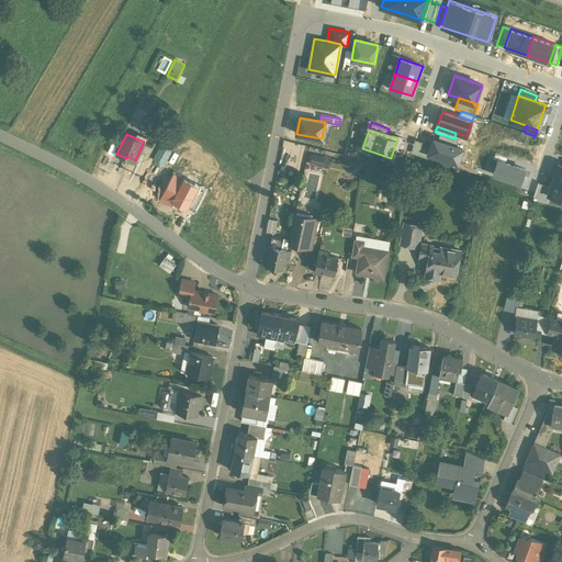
[(456,146),(458,139),(454,138),(439,134),(437,139),(456,146)]
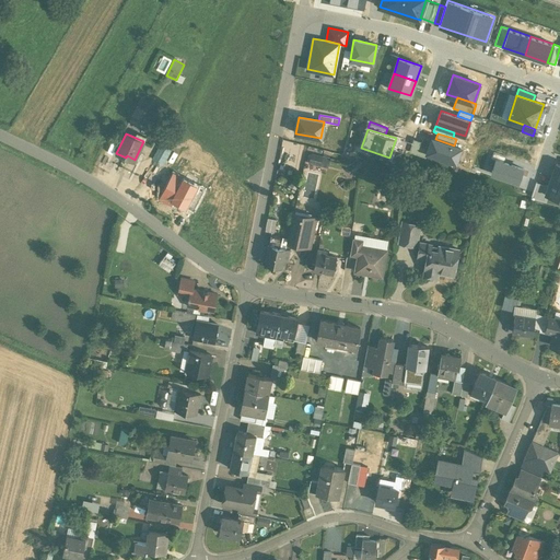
[(435,139),(432,138),(429,147),(427,152),(456,162),(461,148),(454,146),(435,139)]
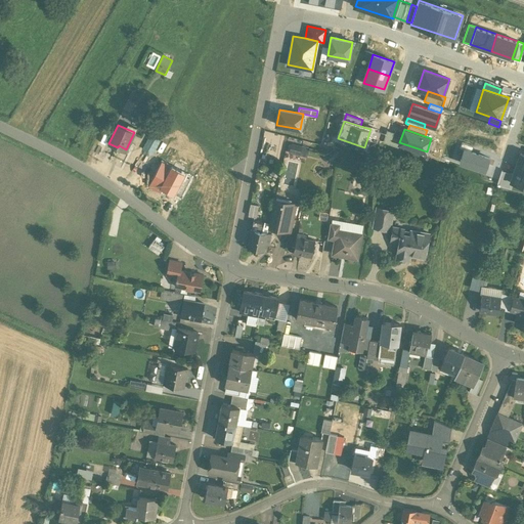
[(399,142),(401,137),(393,135),(394,132),(387,130),(383,141),(398,146),(399,142)]
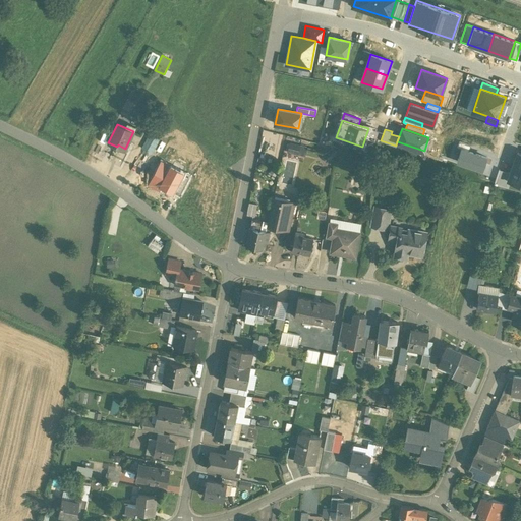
[(462,149),(468,151),(470,146),(459,141),(457,147),(462,149)]
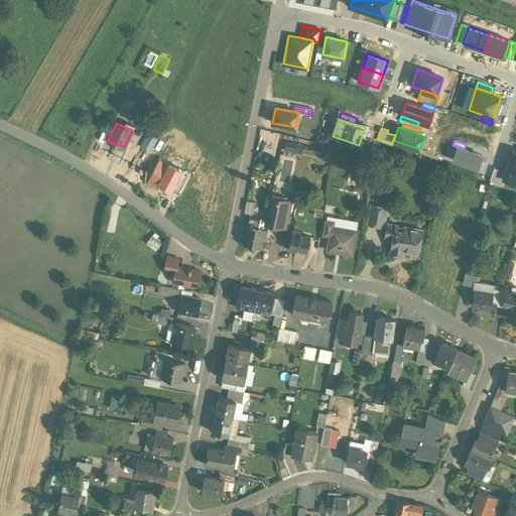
[(301,154),(303,145),(286,141),(284,150),(301,154)]
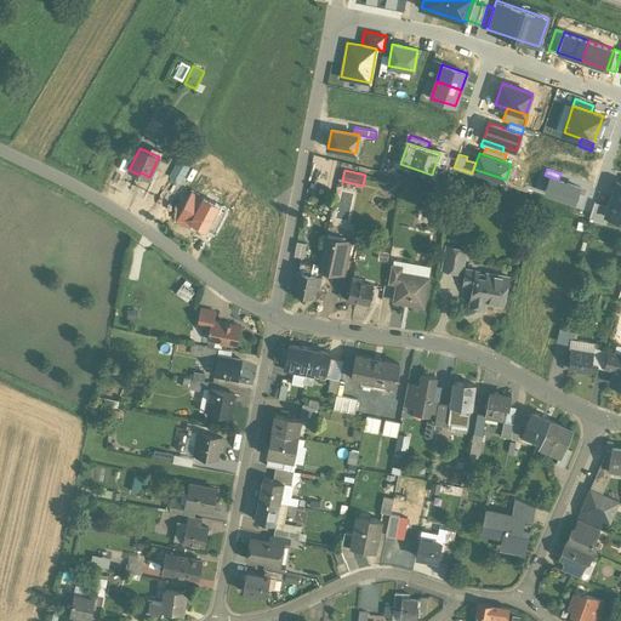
[(574,203),(579,187),(558,180),(551,177),(545,192),(574,203)]
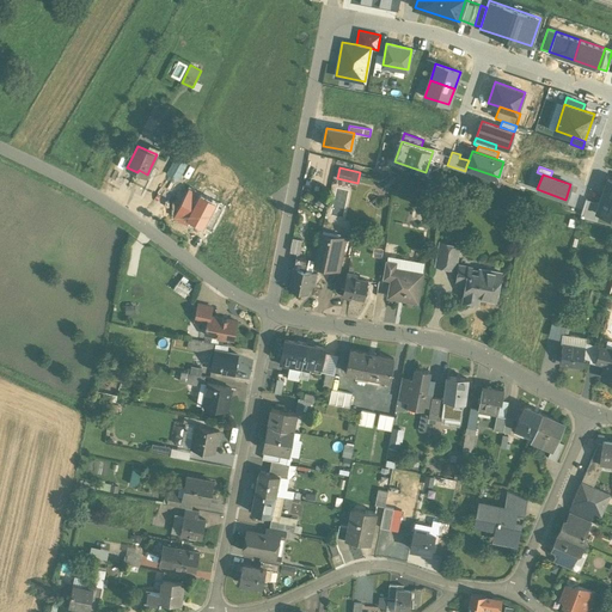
[(611,179),(607,178),(601,195),(611,197),(611,179)]
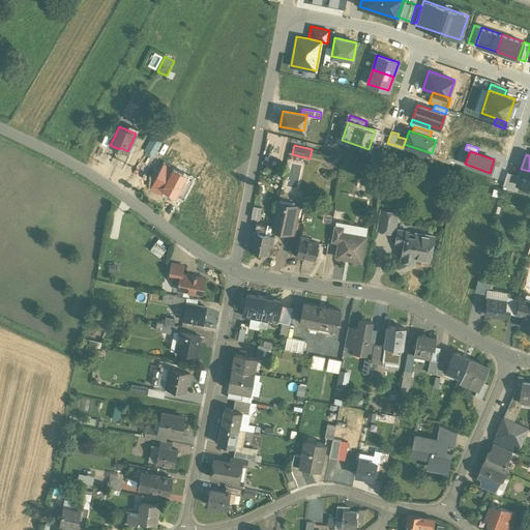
[(162,170),(151,188),(163,194),(165,189),(176,196),(176,194),(185,177),(186,176),(173,169),(171,174),(162,170)]
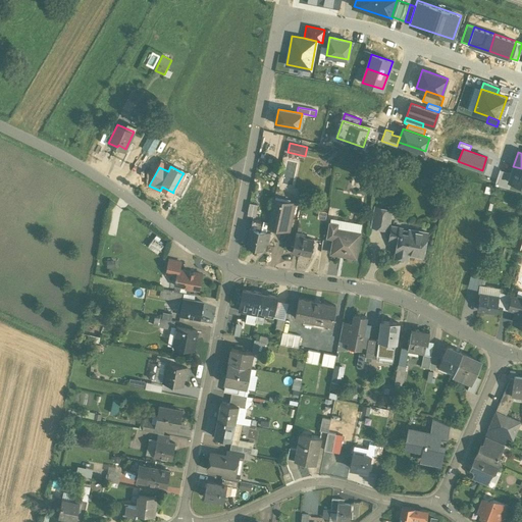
[(521,168),(513,166),(511,173),(509,179),(521,184),(521,168)]
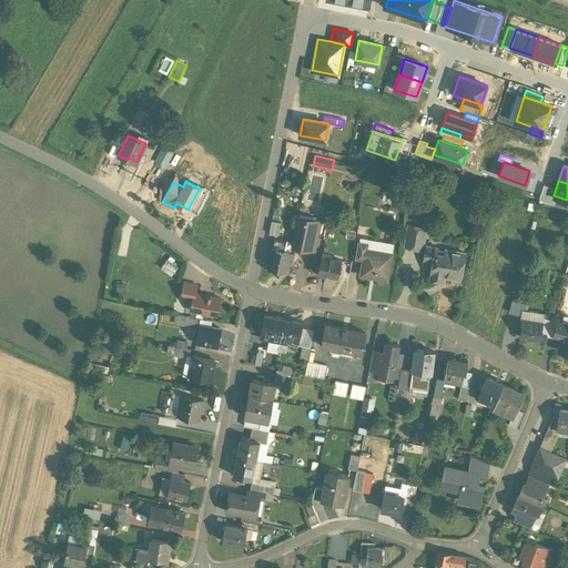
[(554,195),(556,189),(544,184),(539,199),(551,203),(554,195)]
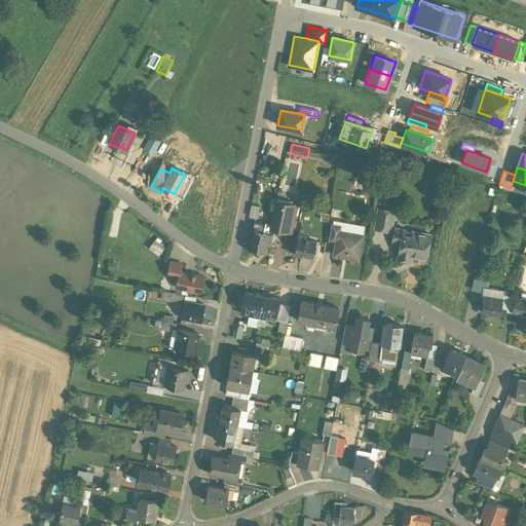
[(175,192),(182,196),(191,180),(184,176),(175,192)]
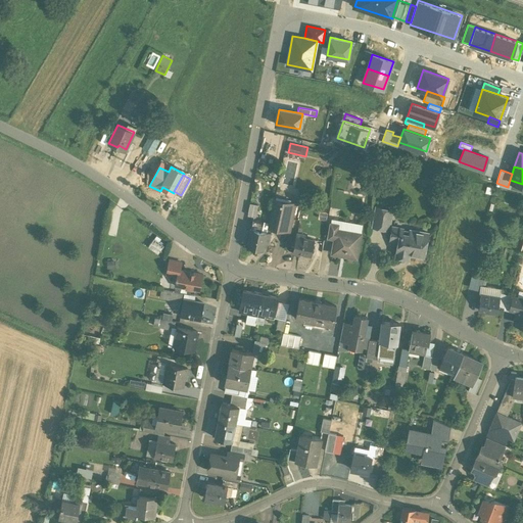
[(290,202),(275,199),(270,222),(269,225),(276,227),(275,228),(284,230),(290,205),(289,205),(290,202)]
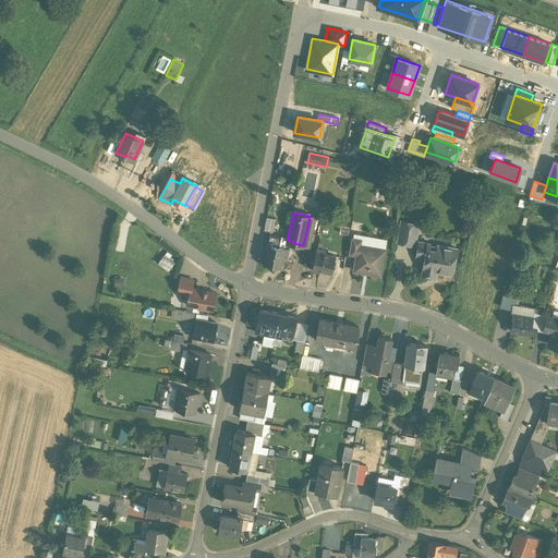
[(310,219),(303,245),(311,246),(316,217),(310,216),(308,219),(310,219)]
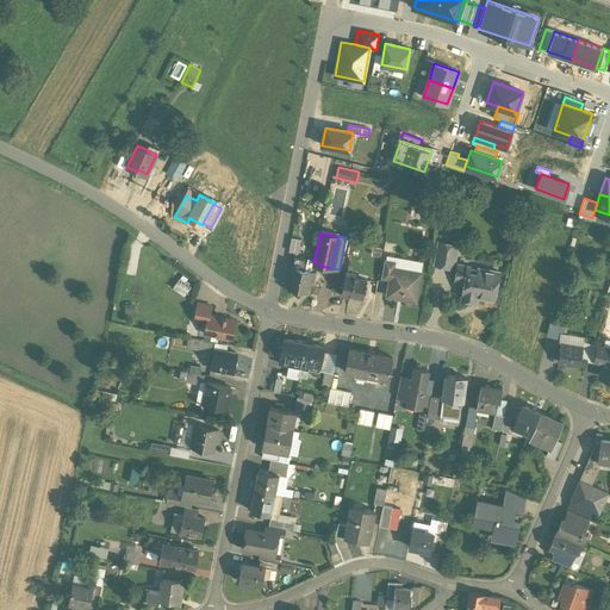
[(300,238),(291,237),(288,251),(298,253),(300,238)]
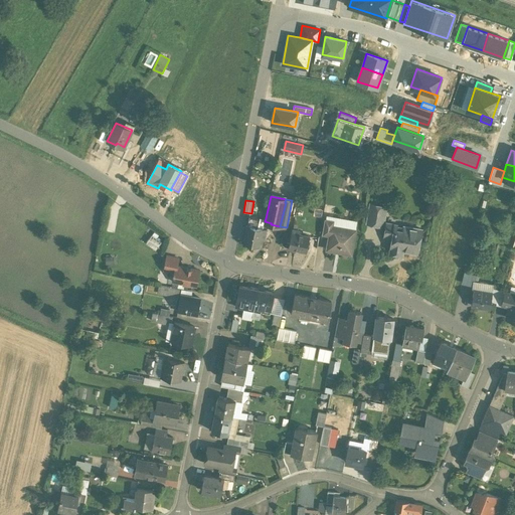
[(386,207),(370,204),(367,221),(383,224),(386,207)]
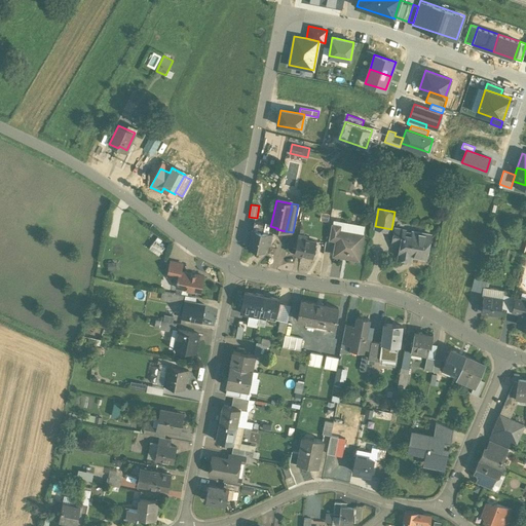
[(263,221),(255,220),(252,230),(260,232),(263,221)]
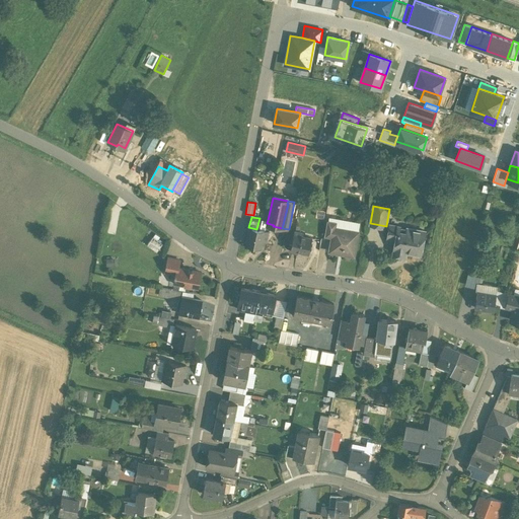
[(268,220),(260,218),(256,229),(265,230),(267,223),(268,220)]
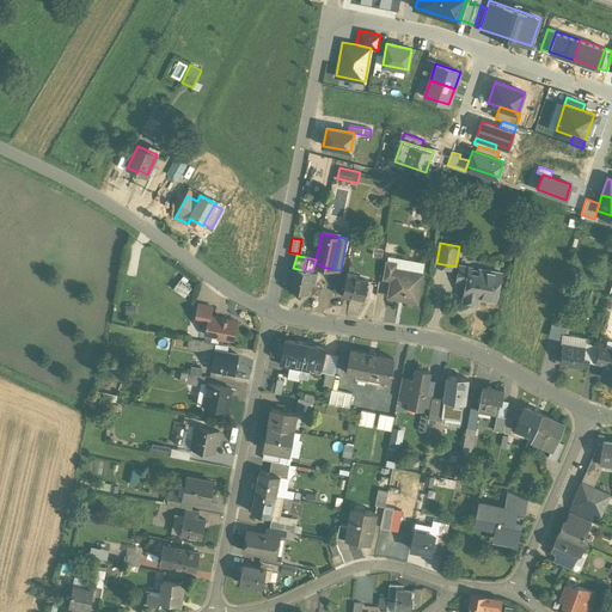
[(396,263),(386,261),(384,277),(391,279),(393,268),(395,268),(396,263)]
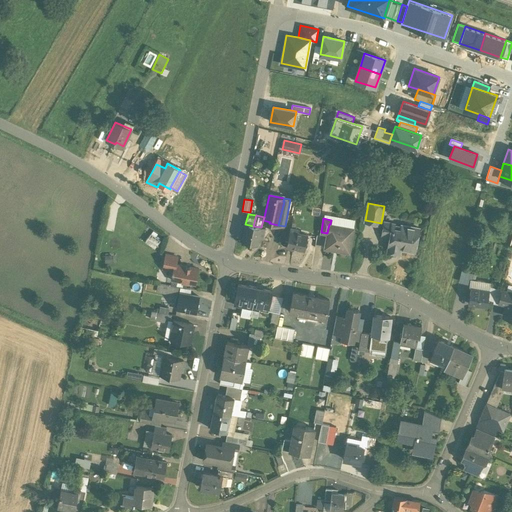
[(419,227),(385,221),(382,234),(390,236),(388,250),(399,252),(400,248),(414,251),(419,227)]
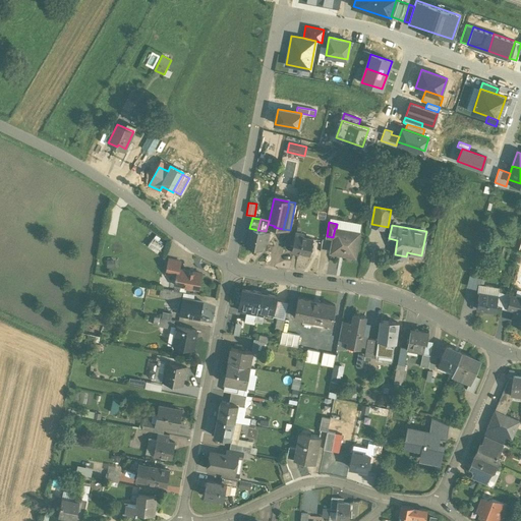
[(249,228),(245,244),(263,248),(265,240),(268,240),(270,232),(257,230),(249,228)]
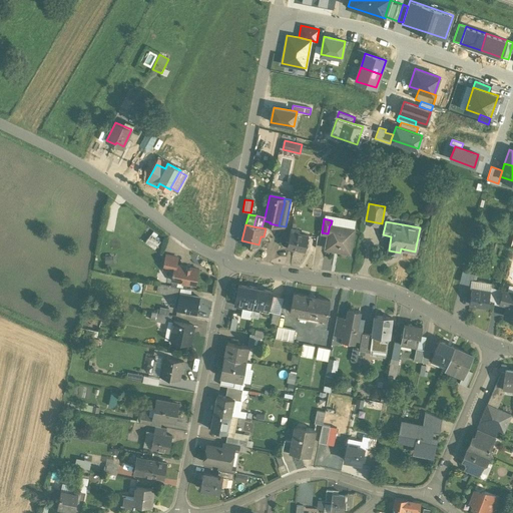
[(331,224),(330,224),(328,233),(325,248),(350,253),(354,228),(331,224)]
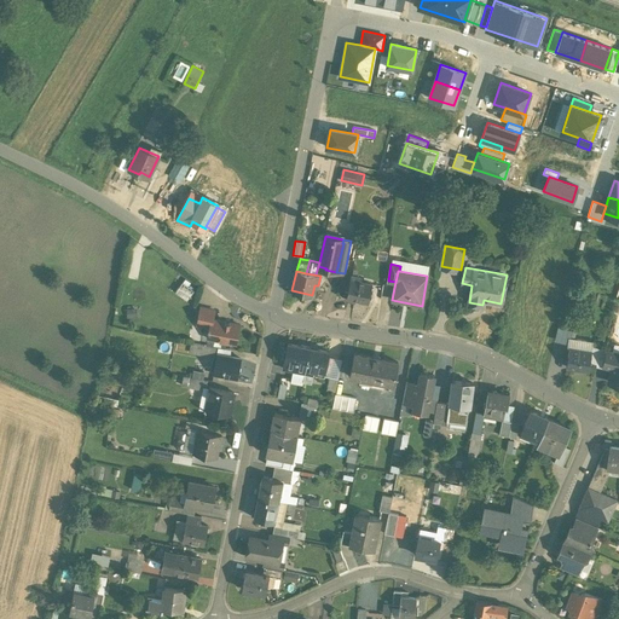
[(371,284),(360,282),(360,278),(351,276),(347,298),(348,301),(354,302),(357,300),(368,302),(371,284)]
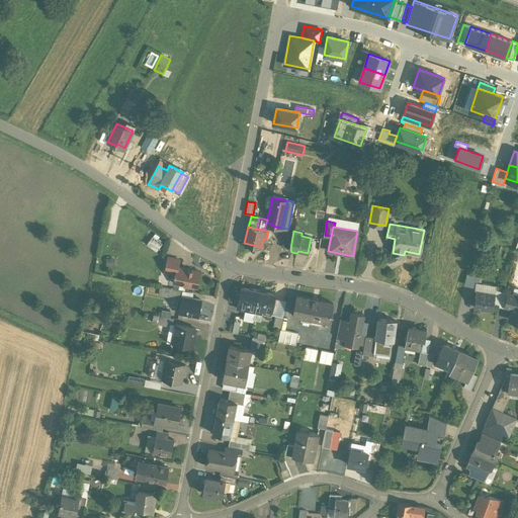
[(153,237),(148,244),(157,251),(162,244),(153,237)]
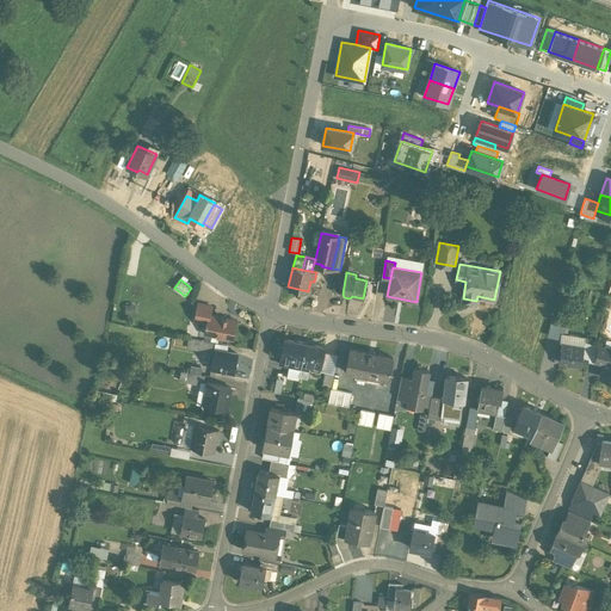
[(211,307),(198,303),(195,321),(205,323),(205,322),(207,323),(209,315),(210,315),(211,307)]
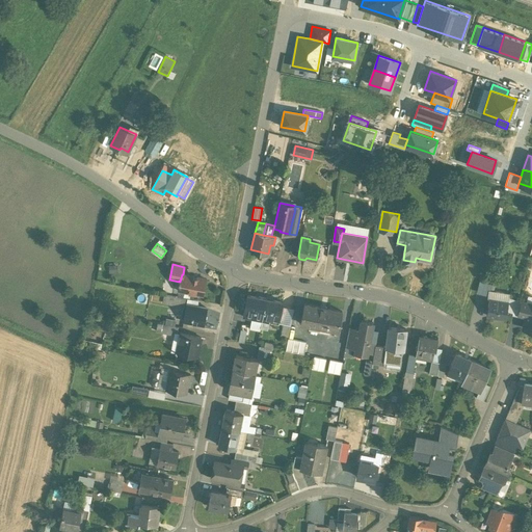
[(183,274),(182,274),(180,282),(179,281),(179,282),(179,283),(180,284),(178,291),(203,295),(206,280),(183,274)]
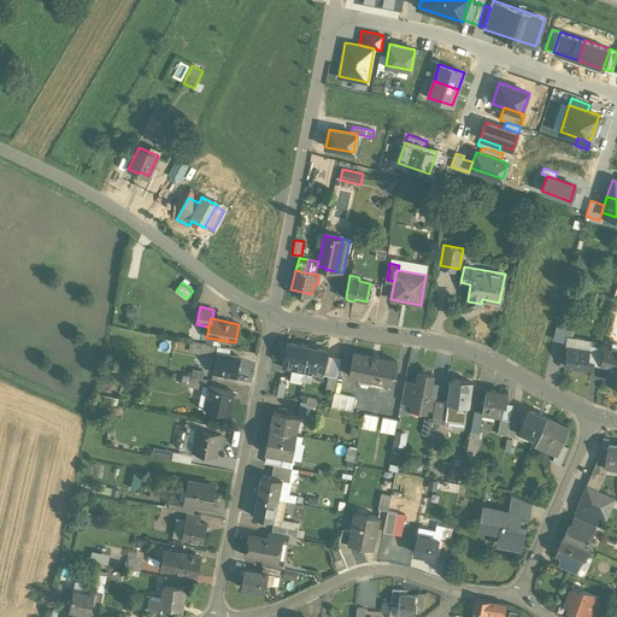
[(570,330),(563,329),(559,342),(566,344),(570,330)]
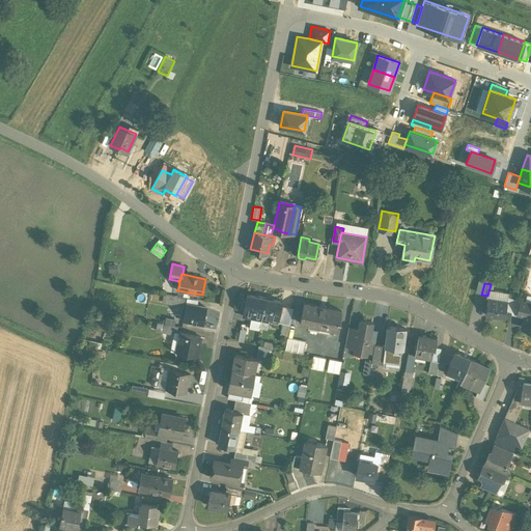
[(185,298),(164,294),(163,302),(180,306),(180,304),(184,304),(185,298)]
